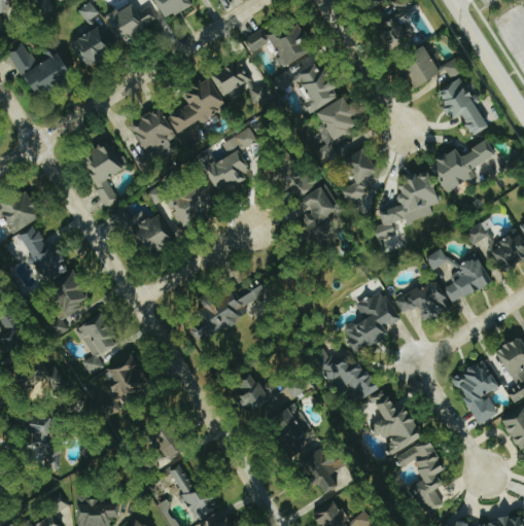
[(0,29),(4,27),(0,18),(0,9),(21,0),(0,0),(0,29)]
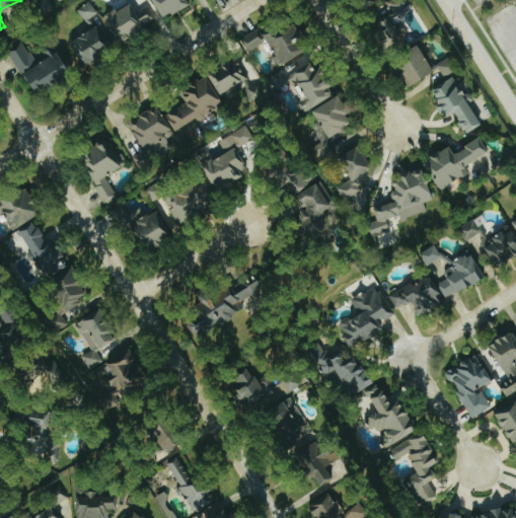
[(151,0),(162,19),(191,2),(190,0),(151,0)]
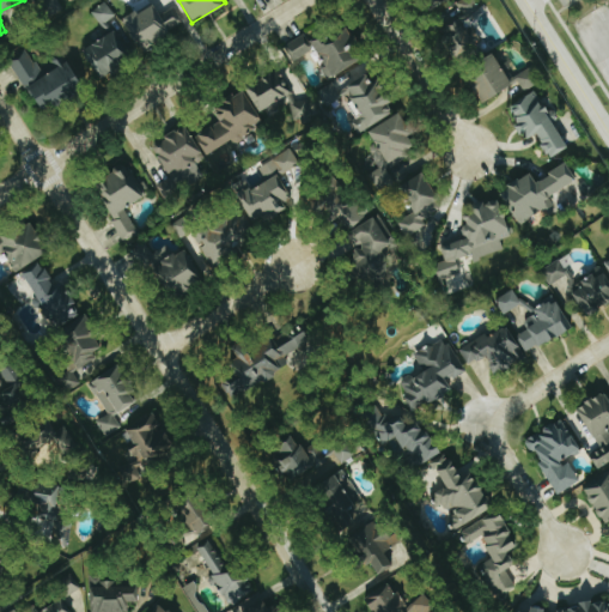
[(455,0),(454,1),(462,18),(477,10),(473,0),(455,0)]
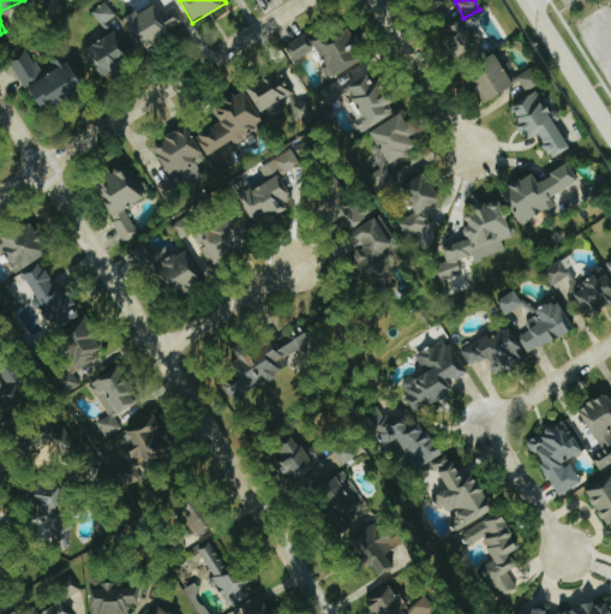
[(89,11),(102,28),(115,17),(103,1),(89,11)]
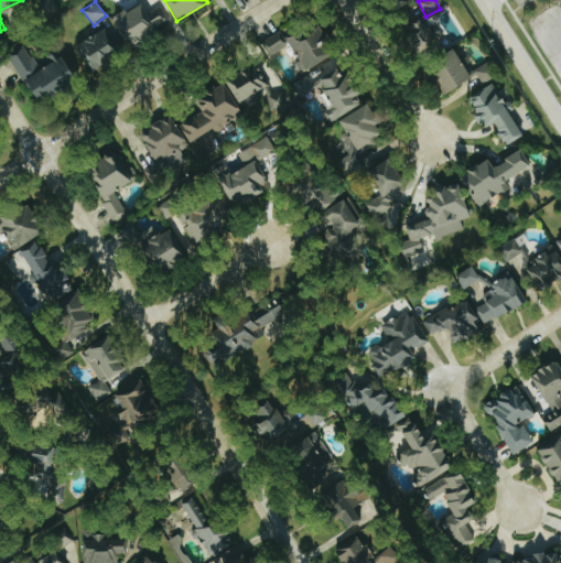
[(127,45),(169,23),(159,6),(144,13),(139,3),(112,18),(127,45)]
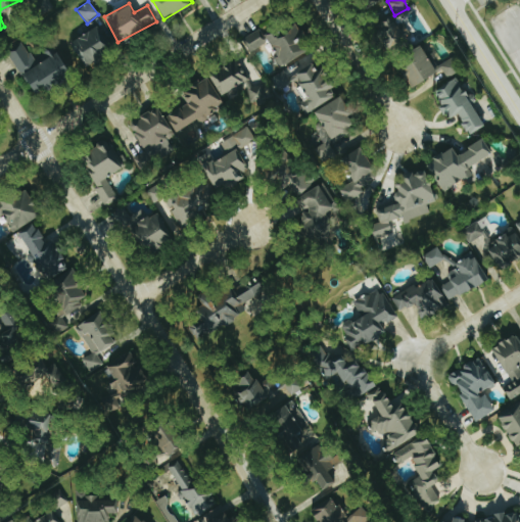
[(375,22),(384,51),(404,45),(394,15),(375,22)]
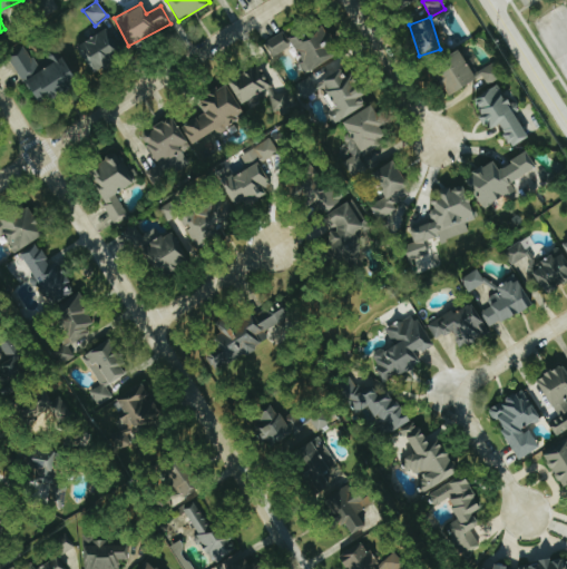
[(336,57),(322,25),(285,41),(281,31),(264,39),(272,56),(293,46),(304,71),(336,57)]
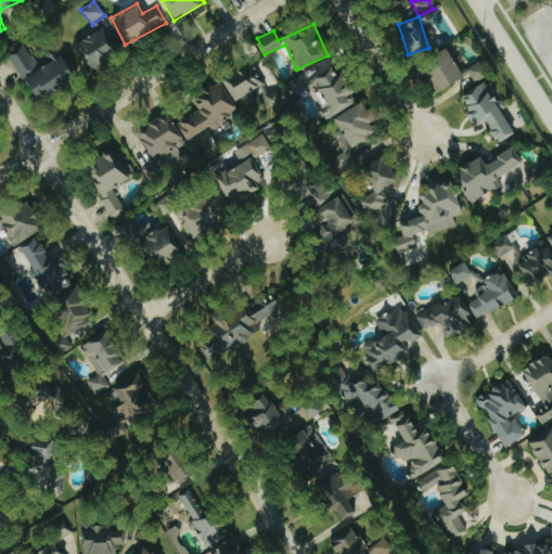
[(89,72),(116,56),(101,28),(74,43),(89,72)]
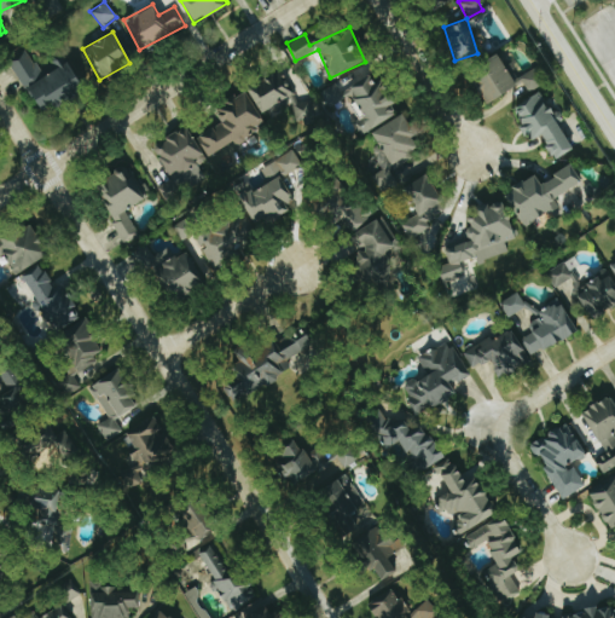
[(40,113),(83,90),(65,56),(38,71),(24,47),(9,56),(40,113)]
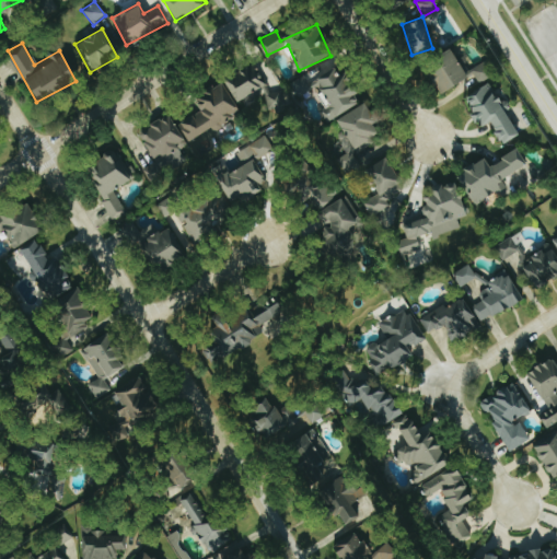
[(467,79),(452,48),(425,62),(440,93),(467,79)]
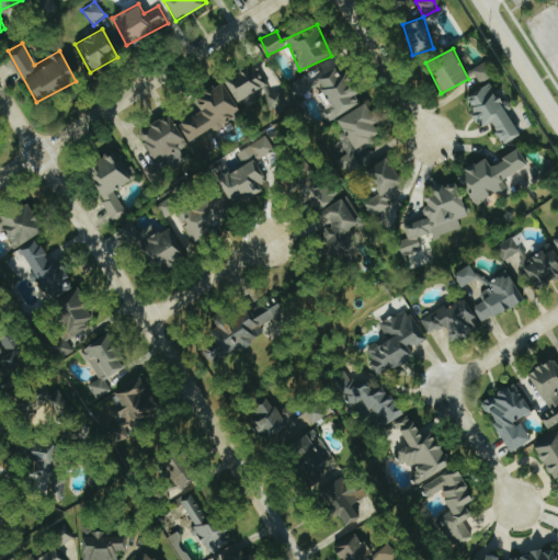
[(264,88),(255,66),(226,79),(235,101),(264,88)]
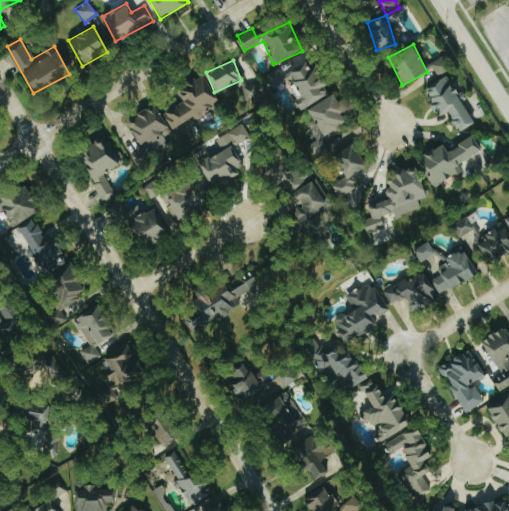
[(329,93),(310,60),(286,73),(300,96),(293,100),(299,110),(329,93)]
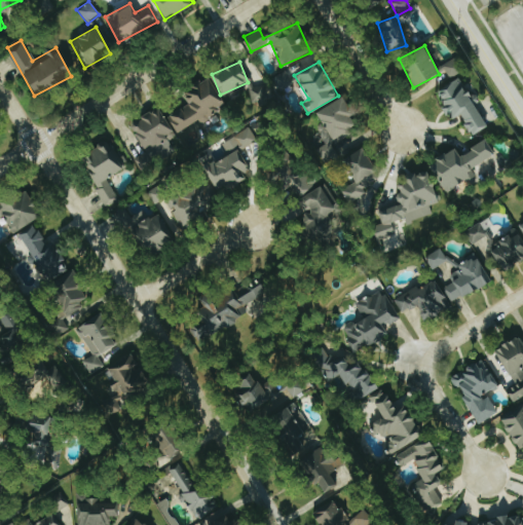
[(487,126),(457,77),(435,90),(451,119),(458,114),(471,136),(487,126)]
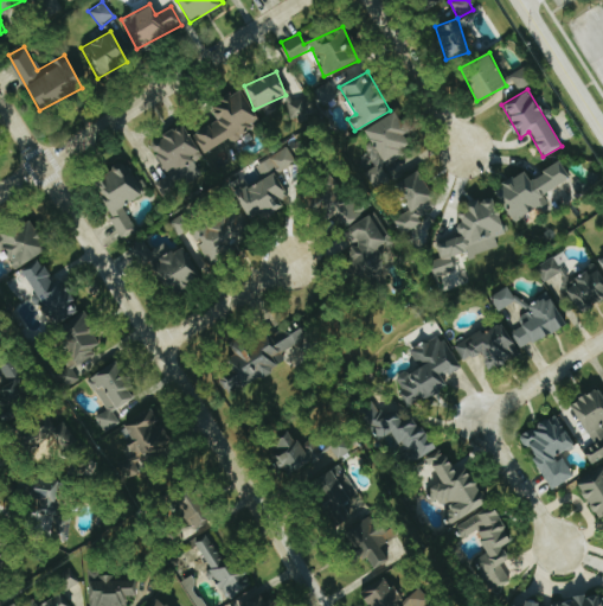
[(192,133),(203,153),(258,123),(241,90),(210,107),(217,120),(192,133)]
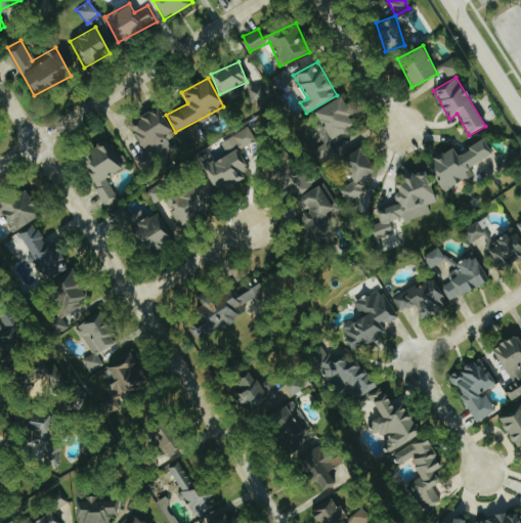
[(356,125),(340,96),(314,112),(331,139),(356,125)]
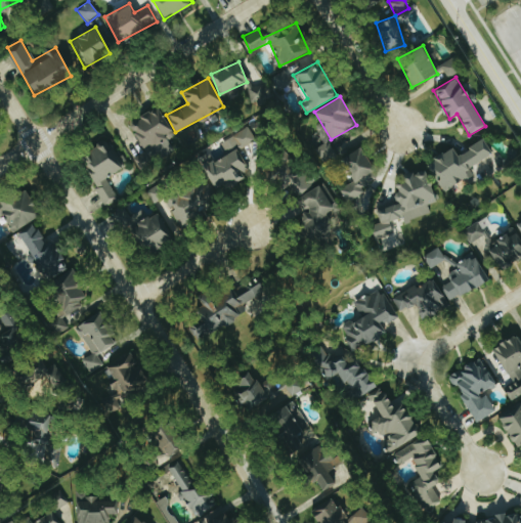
[(128,123),(143,150),(132,157),(139,171),(161,159),(155,146),(174,136),(158,106),(128,123)]
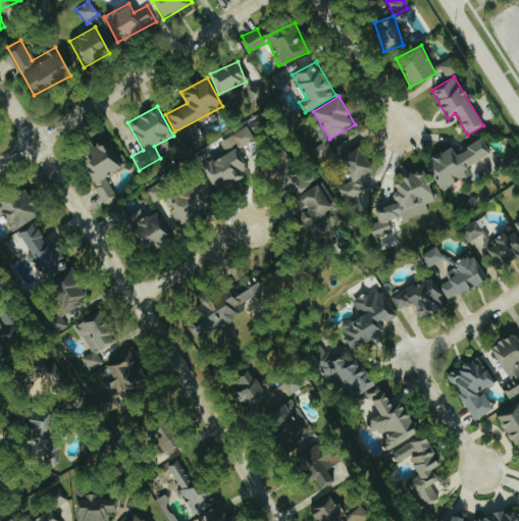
[(218,140),(224,153),(253,141),(247,127),(218,140)]
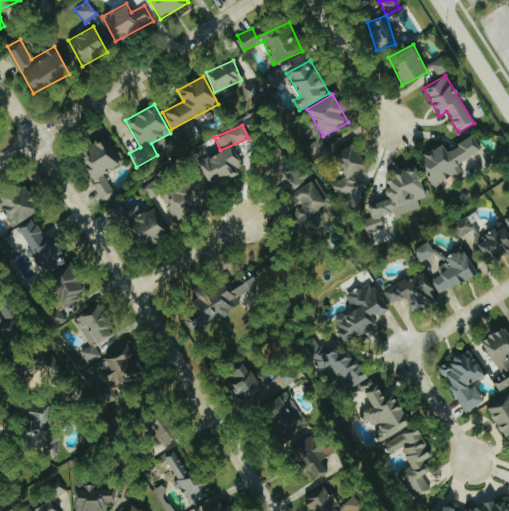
[(102,172),(120,163),(107,136),(77,151),(102,200),(113,194),(102,172)]
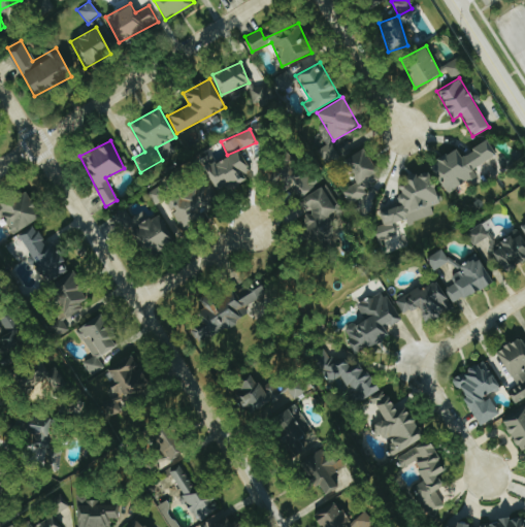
[(496,156),(488,140),(461,155),(458,149),(429,164),(446,193),(461,185),(458,177),(496,156)]
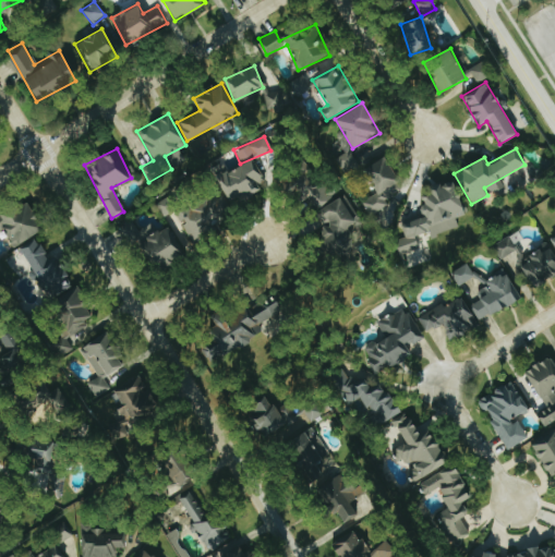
[(334,158),(344,173),(357,165),(347,150),(334,158)]
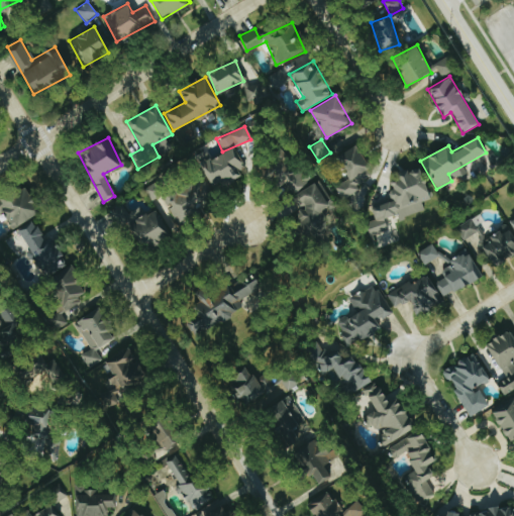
[(340,201),(361,192),(353,176),(369,169),(357,145),(337,155),(348,178),(333,185),(340,201)]
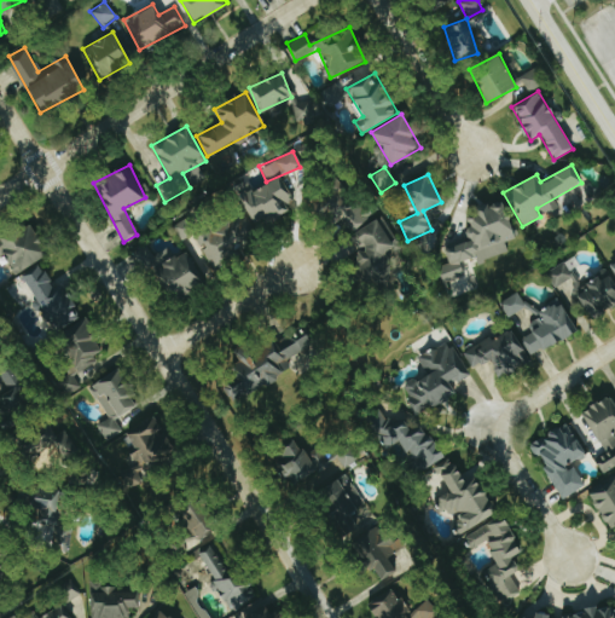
[(241,194),(253,226),(293,211),(279,179),(241,194)]
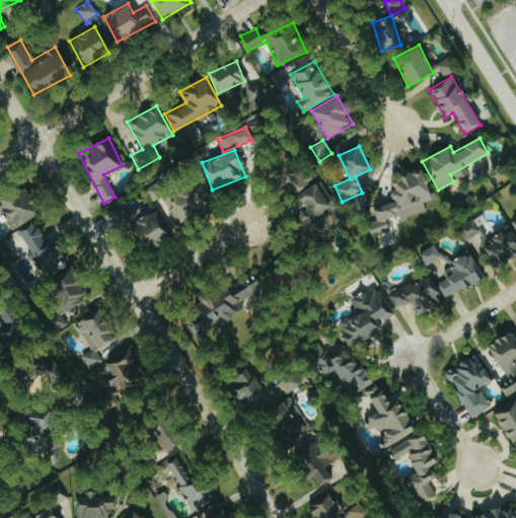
[(310,178),(284,154),(269,171),(295,196),(310,178)]
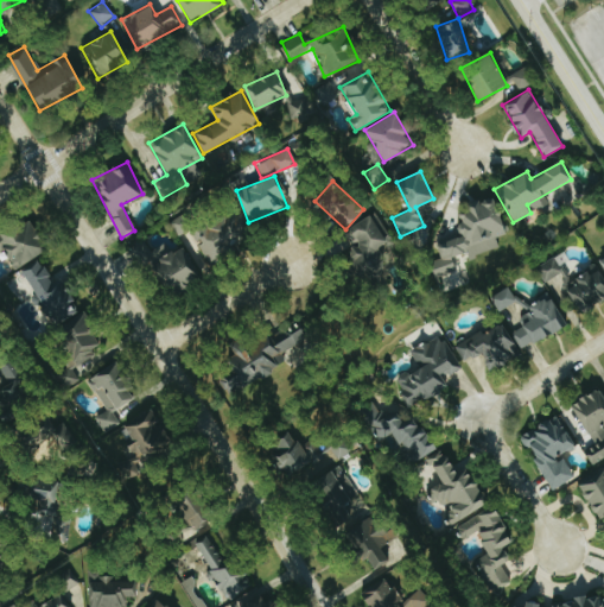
[(434,241),(442,258),(430,263),(434,278),(456,270),(451,258),(465,252),(468,257),(497,246),(494,238),(506,233),(493,197),(456,210),(462,225),(457,226),(459,232),(434,241)]
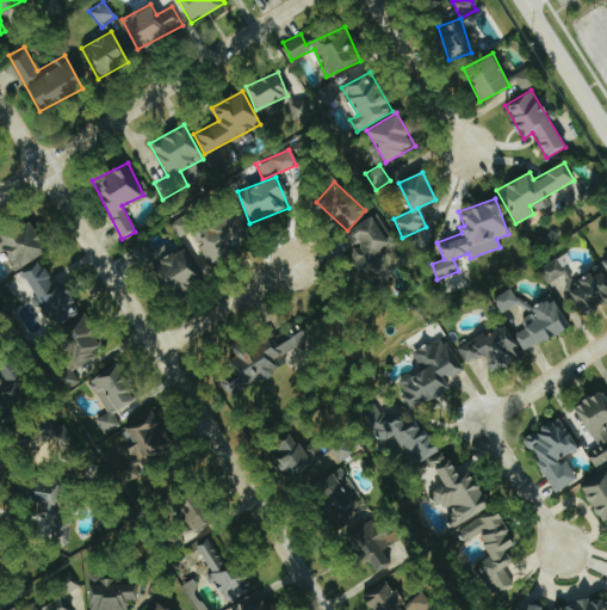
[(193,227),(184,213),(169,223),(178,236),(193,227)]
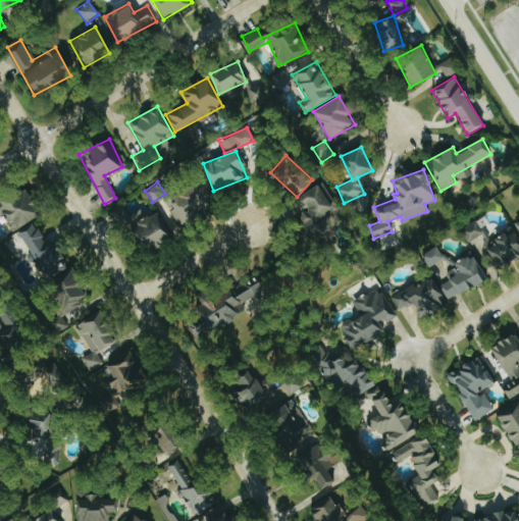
[(178,224),(218,205),(206,181),(167,200),(178,224)]
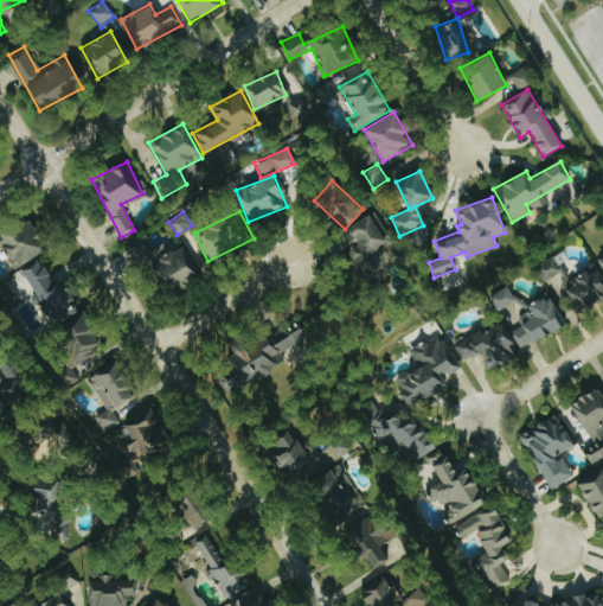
[(389,240),(376,212),(347,227),(355,244),(346,249),(360,280),(386,267),(376,246),(389,240)]
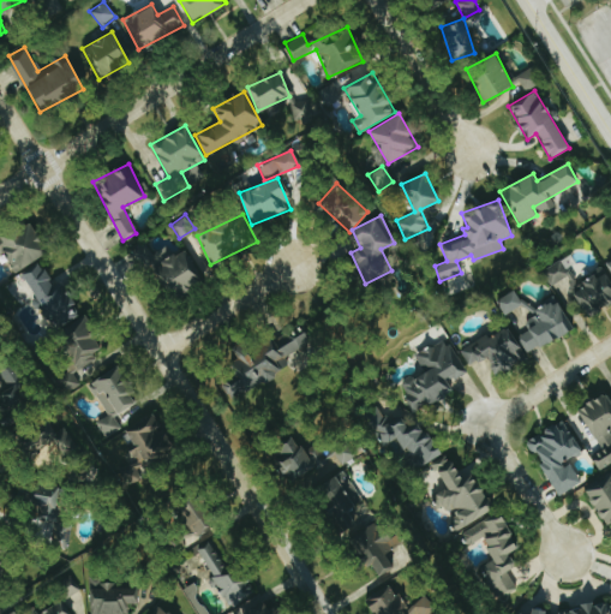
[(47,254),(28,219),(0,234),(0,255),(4,252),(15,272),(47,254)]
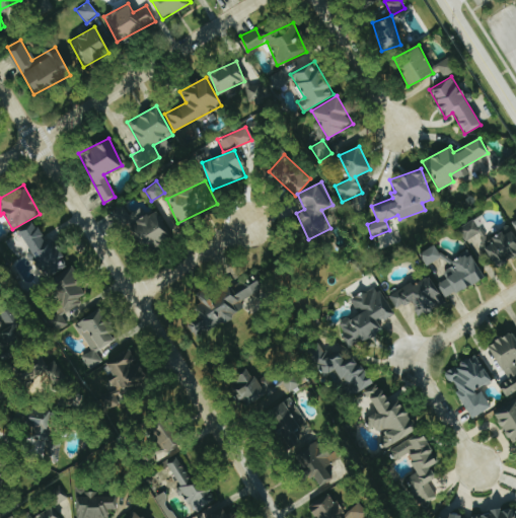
[(170,238),(155,211),(131,224),(146,251),(170,238)]
